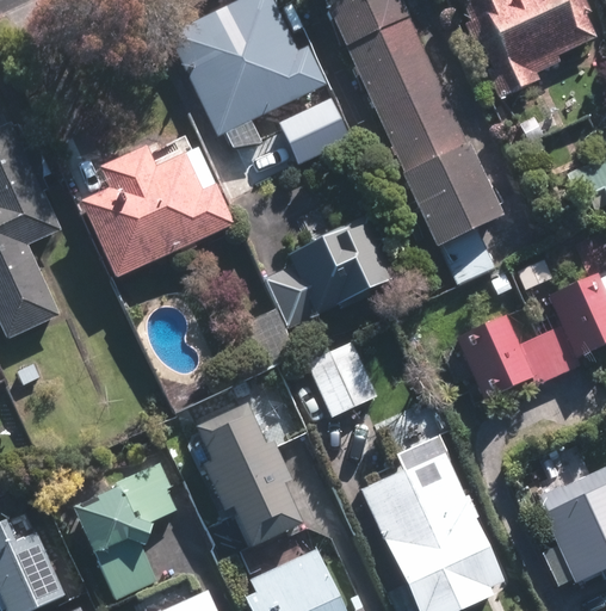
[(218,136),(327,82),(308,43),(296,49),(272,0),(232,0),(168,31),(218,136)]
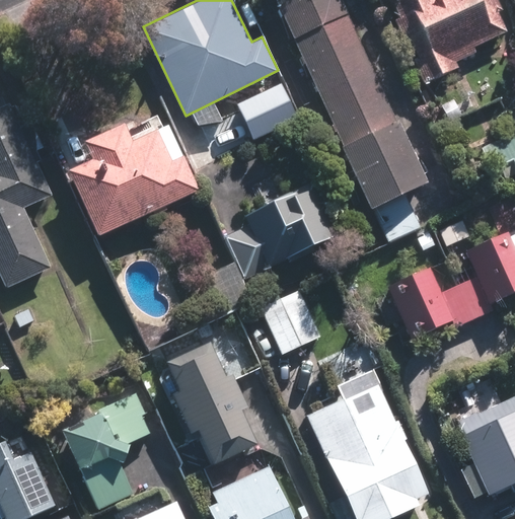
[(370,211),(427,183),(339,0),(275,0),(345,147),(341,149),(370,211)]
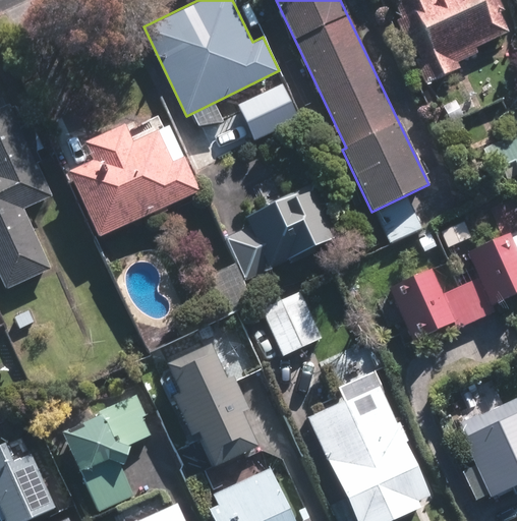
[(508,11),(502,0),(393,0),(402,18),(398,20),(426,83),(461,68),(459,64),(480,55),(477,48),(510,34),(501,14),(508,11)]
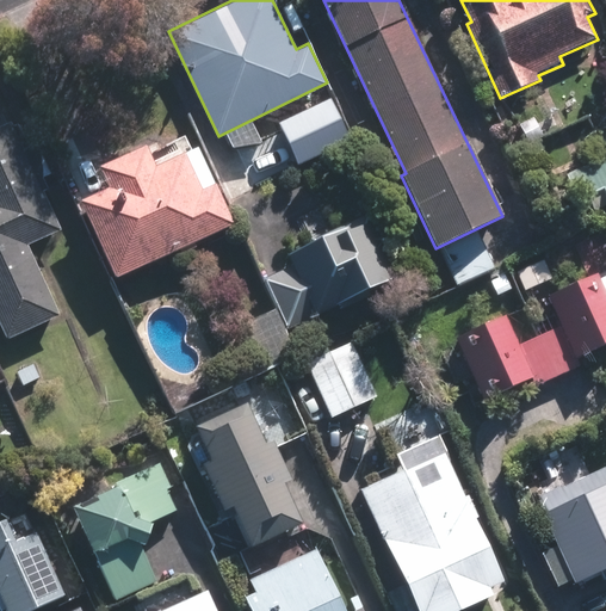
[(342,113),(296,135),(308,161),(354,139),(342,113)]
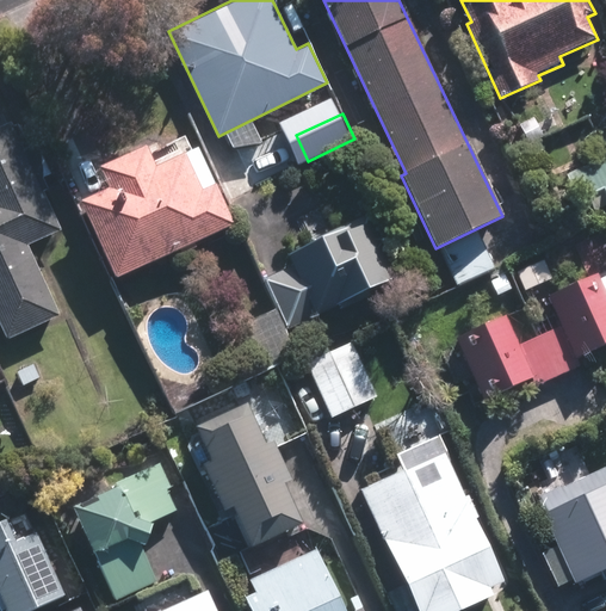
[(14,125),(12,121),(0,125),(0,323),(6,338),(61,313),(29,242),(61,228),(43,189),(49,186),(43,174),(51,170),(35,134),(26,139),(19,122),(14,125)]
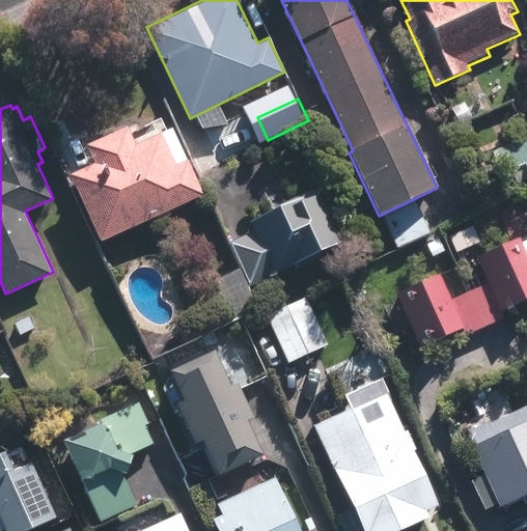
[(103,244),(207,196),(192,162),(178,168),(162,134),(138,145),(131,129),(89,147),(96,165),(72,175),(103,244)]
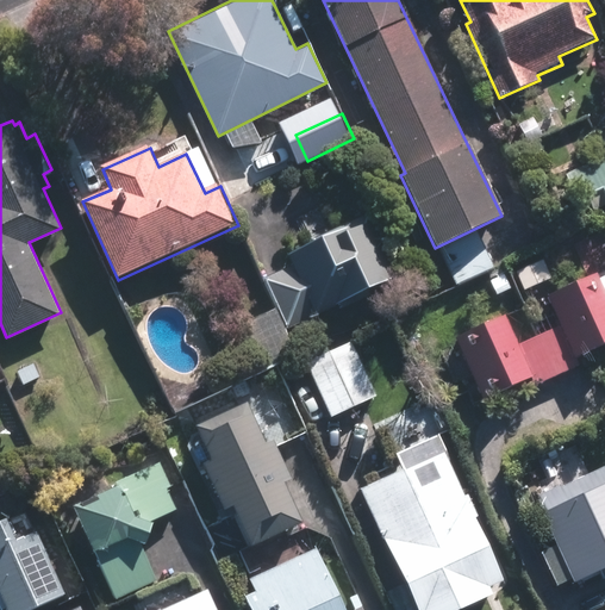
[(604,161),(562,180),(573,204),(598,192),(604,207),(604,161)]
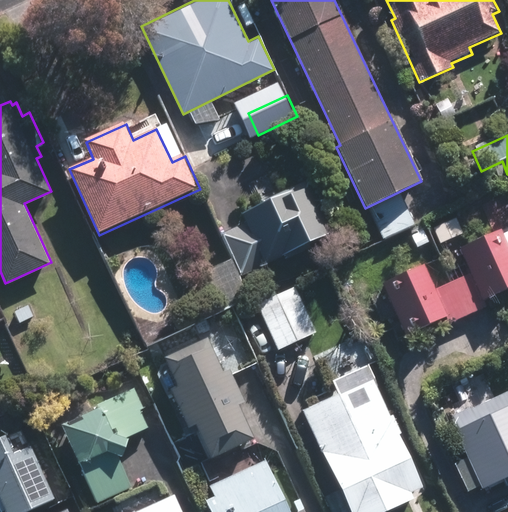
[(224,229),(244,272),(335,230),(311,179),(243,209),(247,218),(224,229)]
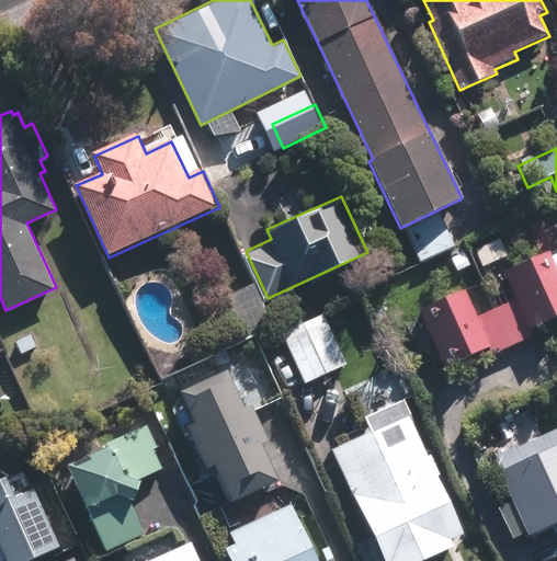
[(441,213),(406,229),(421,262),(456,245),(441,213)]
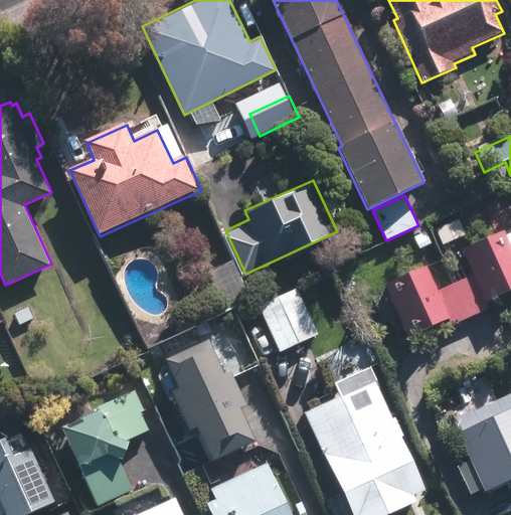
[(510,242),(504,228),(462,248),(473,273),(437,290),(426,265),(384,283),(408,336),(449,317),(452,324),(488,307),(486,301),(510,289),(510,242)]
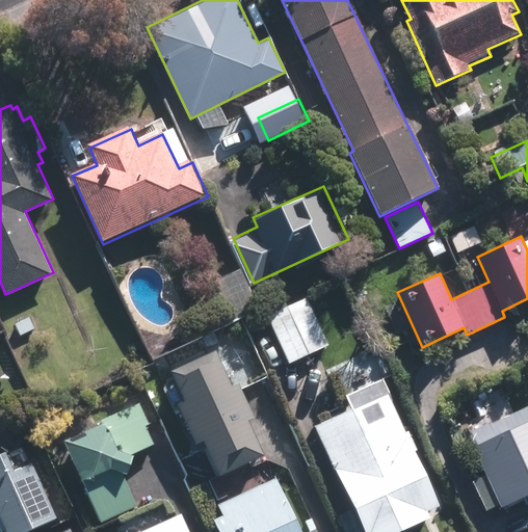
[(441,236),(428,241),(434,255),(447,249),(441,236)]
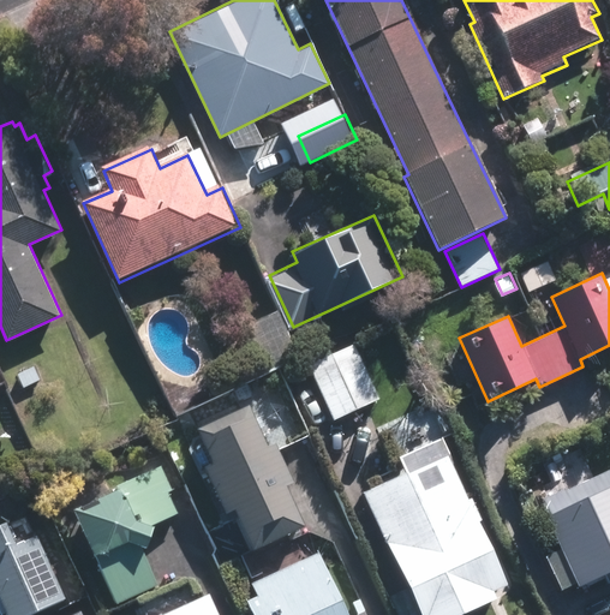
[(378,402),(356,347),(310,369),(333,422),(378,402)]
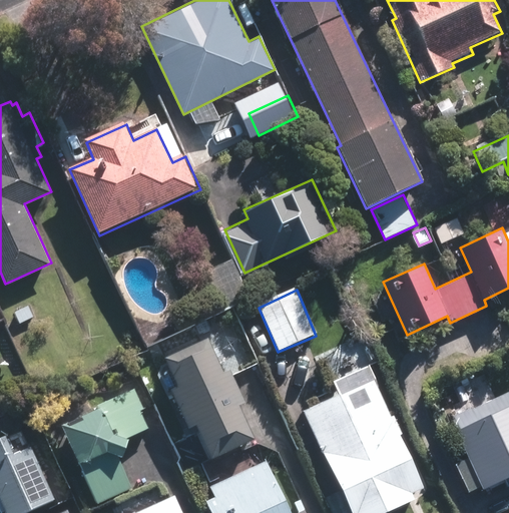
[(20,322),(34,315),(29,304),(15,311),(20,322)]
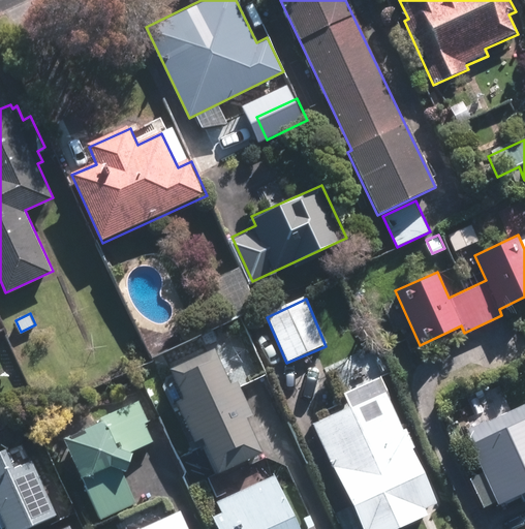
[(228,381),(216,353),(171,374),(180,396),(173,399),(190,438),(198,435),(207,456),(211,454),(217,466),(256,448),(250,436),(252,435),(242,410),(248,407),(236,378),(228,381)]
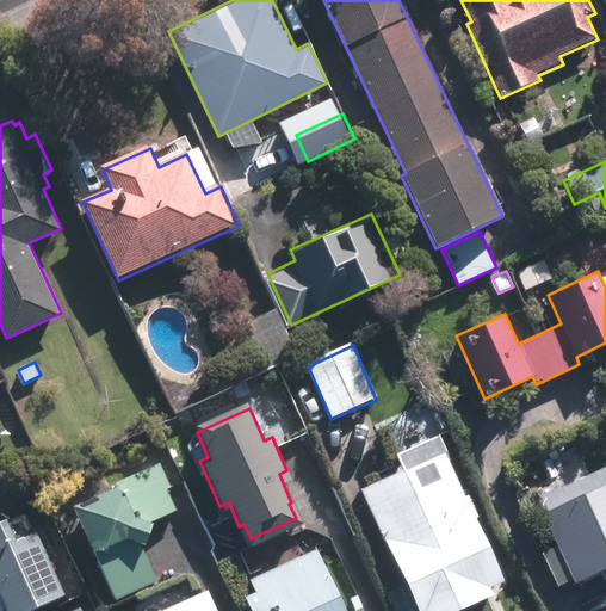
[(436,443),(451,437),(447,426),(432,432),(436,443)]
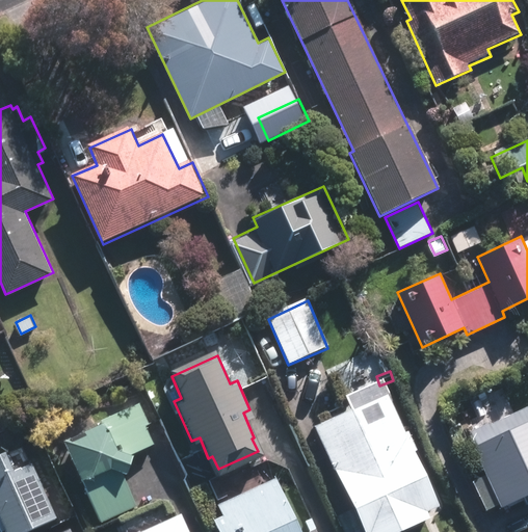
[(439,505),(387,391),(315,423),(364,531),(393,531),(429,516),(426,510),(439,505)]
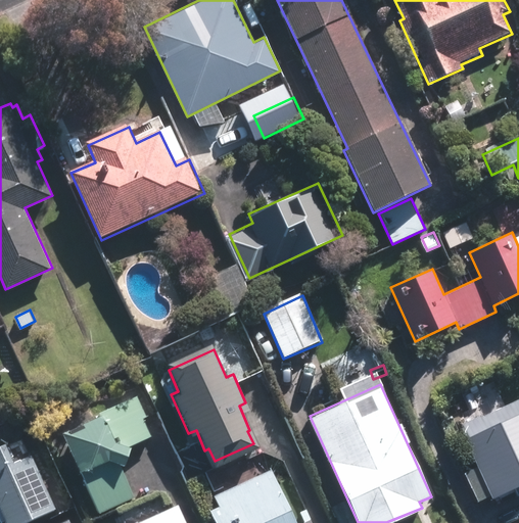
[(127,465),(131,449),(128,447),(154,435),(146,418),(151,416),(141,392),(99,412),(101,414),(62,432),(81,471),(82,471),(102,512),(138,494),(123,464),(127,465)]
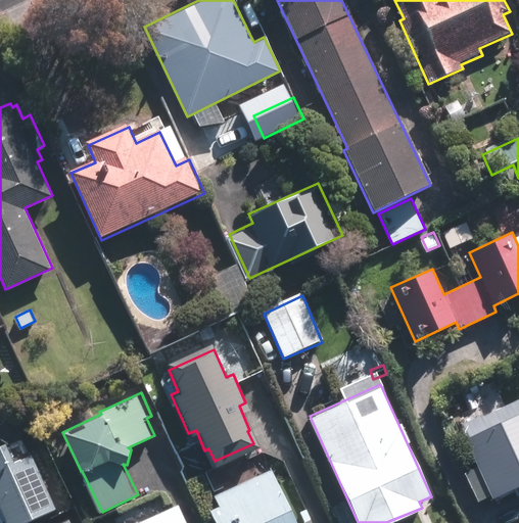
[(518,398),(461,425),(466,436),(464,437),(491,497),(518,485),(518,398)]
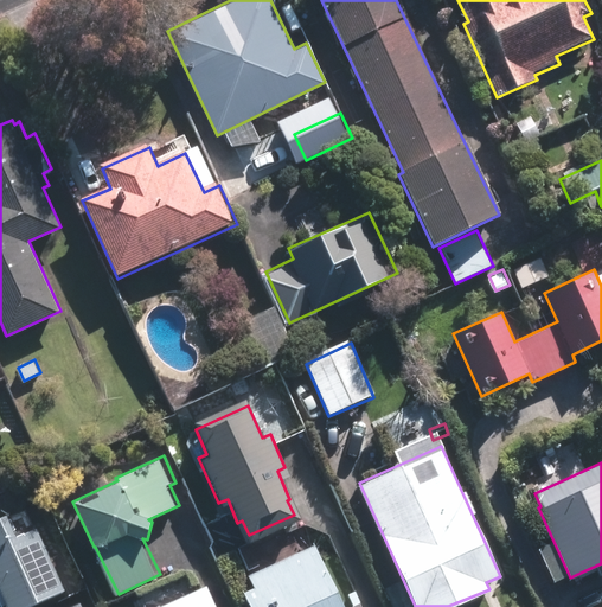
[(0,594),(5,606),(36,606),(65,594),(37,531),(14,543),(2,518),(0,518),(0,594)]
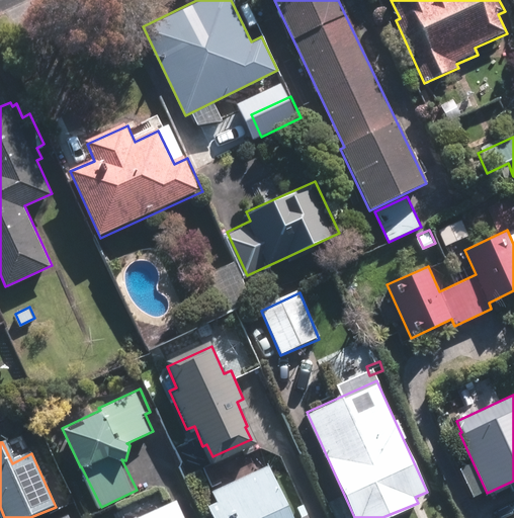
[(202,464),(198,454),(184,460),(189,470),(202,464)]
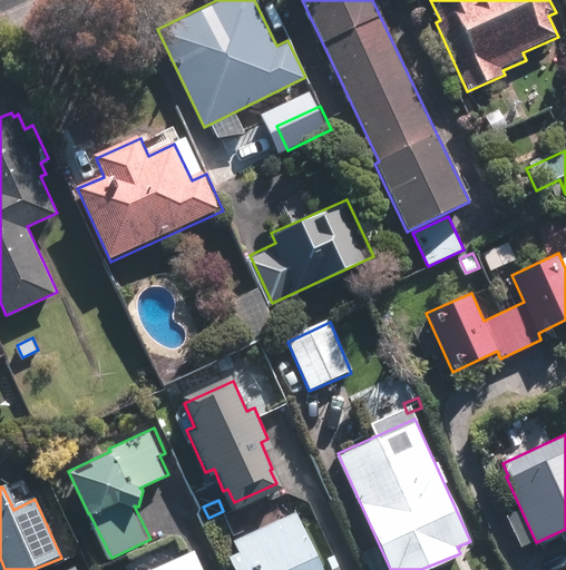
[(225,552),(233,569),(323,569),(294,507),(231,537),(236,548),(225,552)]
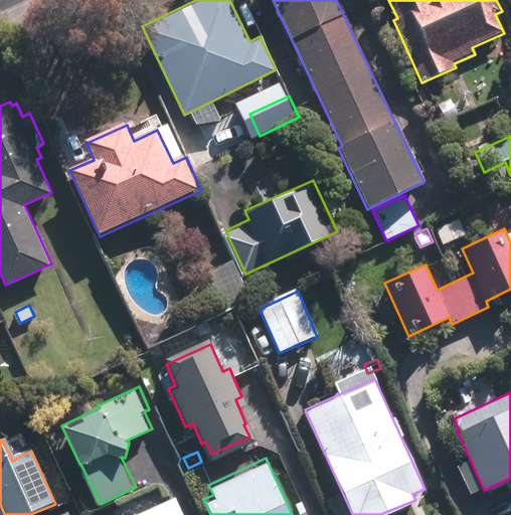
[(184,514),(176,495),(132,514),(184,514)]
